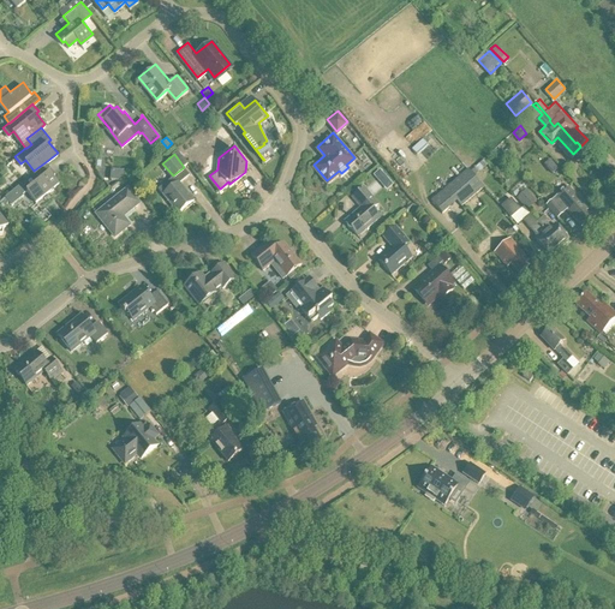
[(481,168),(488,162),(483,156),(471,168),(475,172),(479,167),(481,168)]
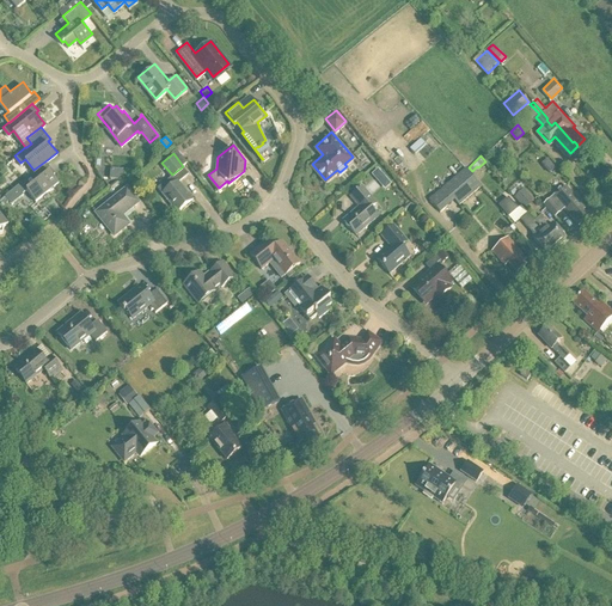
[(555,165),(548,155),(542,160),(549,170),(555,165)]
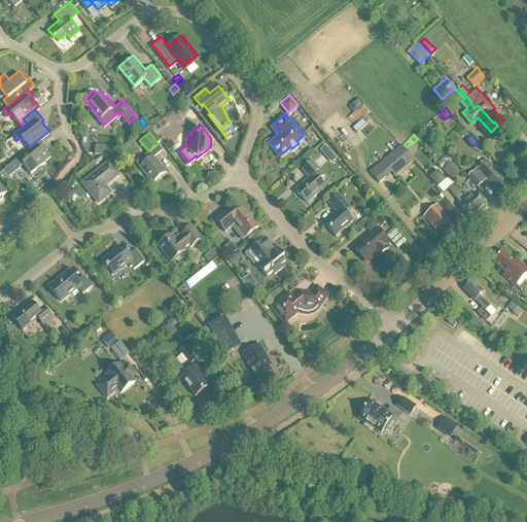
[(29,146),(4,166),(10,173),(20,165),(23,162),(30,171),(50,155),(42,145),(44,144),(40,138),(29,146)]
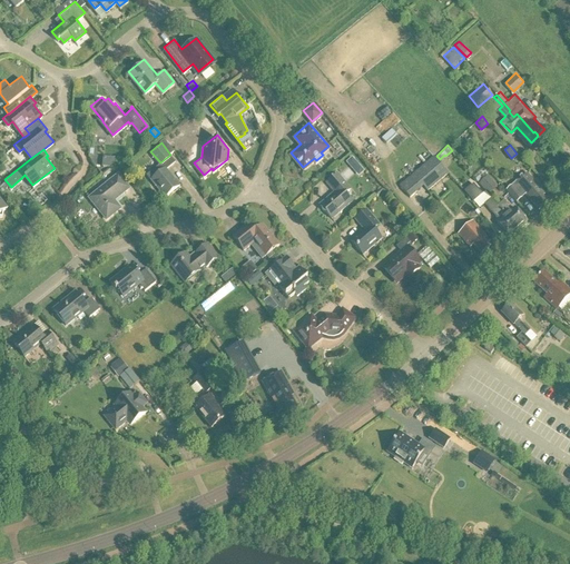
[(115,161),(115,152),(105,151),(104,160),(115,161)]
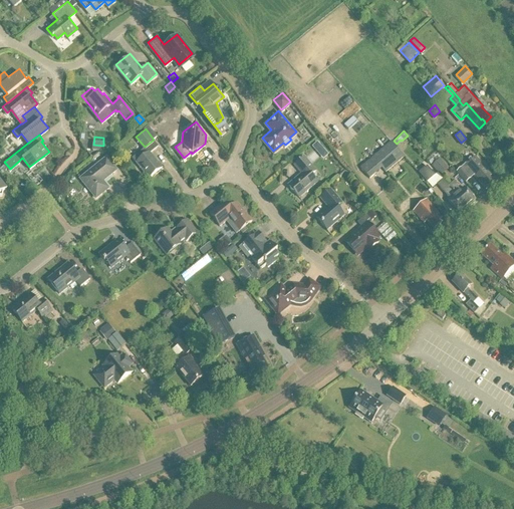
[(360,165),(369,176),(381,166),(386,170),(405,154),(392,138),(360,165)]
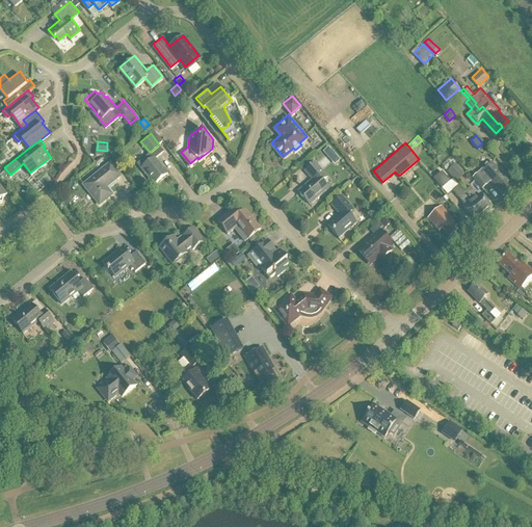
[(141,165),(154,181),(166,172),(154,155),(141,165)]
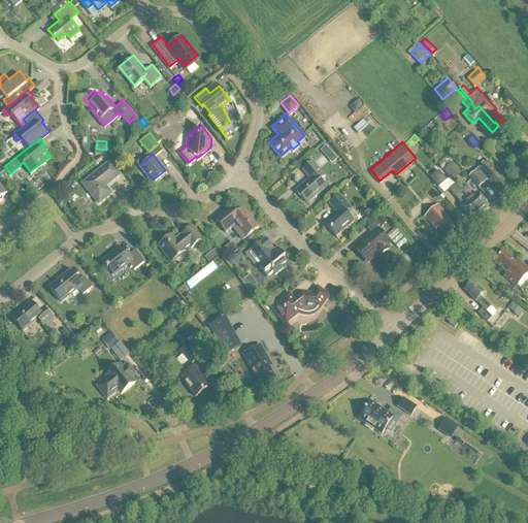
[(509,186),(502,178),(504,176),(487,157),(469,173),(479,184),(486,177),(499,192),(500,190),(502,192),(509,186)]
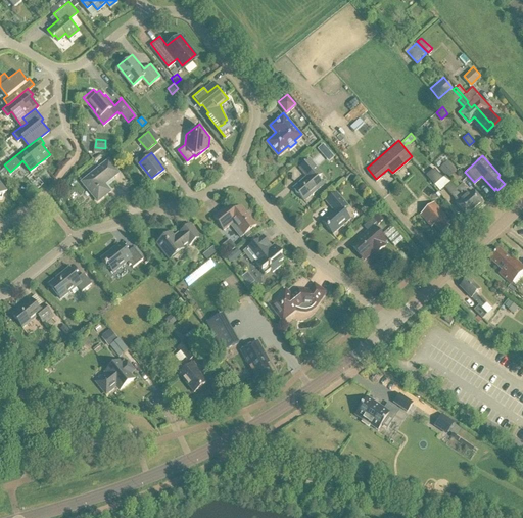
[(298,191),(304,198),(323,182),(317,175),(321,171),(308,156),(299,165),(306,174),(293,185),(295,187),(295,189),(296,191),(298,191)]
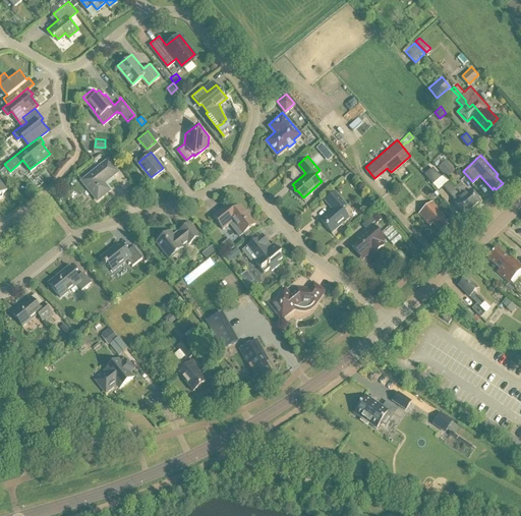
[(104,181),(118,169),(108,157),(81,178),(98,197),(110,188),(104,181)]
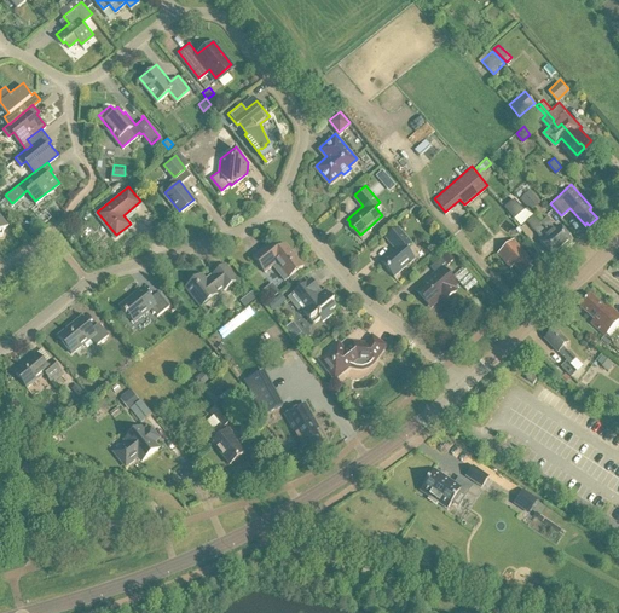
[(520,196),(530,207),(539,198),(530,188),(520,196)]
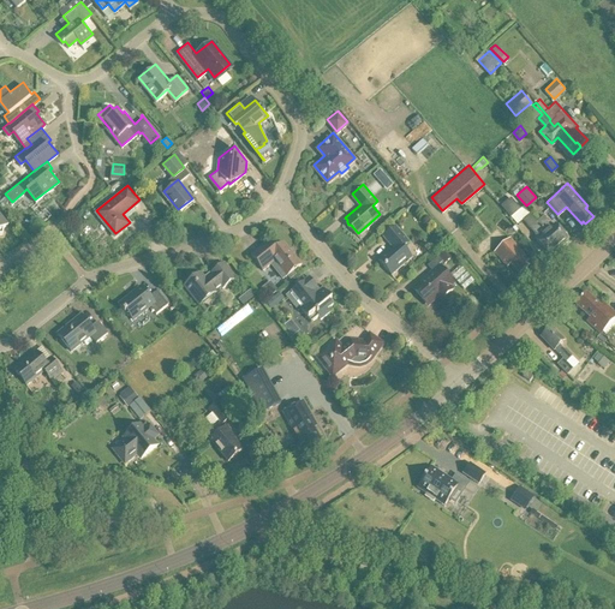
[(501,203),(511,214),(520,207),(511,195),(501,203)]
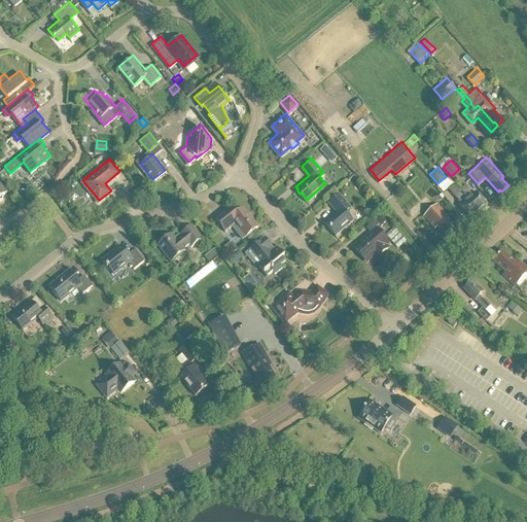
[(454,180),(454,181),(479,209),(482,207),(483,208),(487,205),(486,203),(487,202),(475,189),(471,193),(468,188),(470,187),(465,182),(460,187),(454,180)]
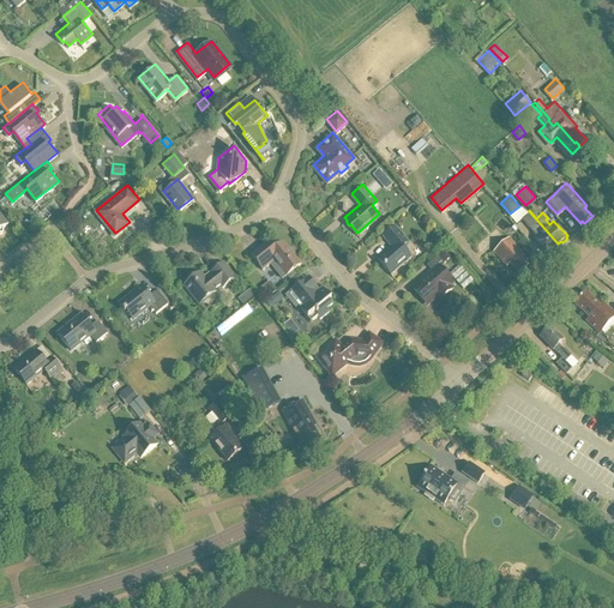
[(558,244),(529,211),(522,217),(534,230),(537,235),(535,236),(548,252),(551,251),(551,252),(555,248),(554,247),(558,244)]
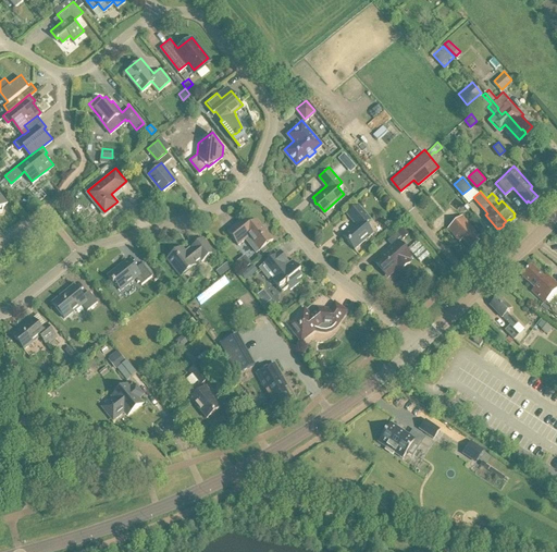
[(343,233),(354,246),(372,230),(364,221),(370,217),(358,203),(347,211),(356,221),(343,233)]
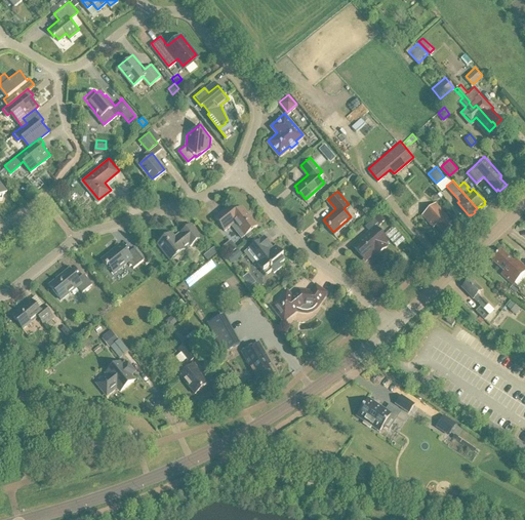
[(449,222),(451,220),(435,201),(421,212),(432,225),(435,223),(443,231),(451,224),(449,222)]
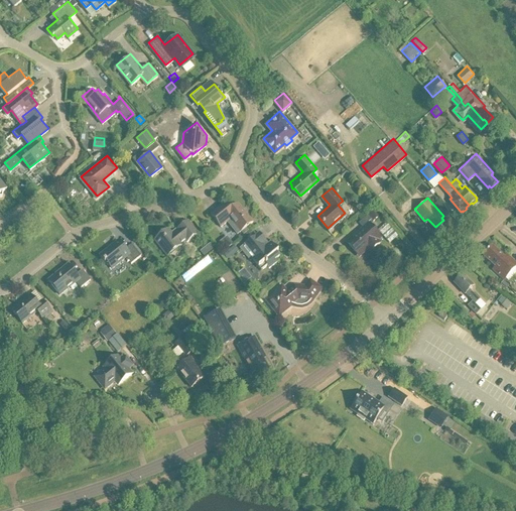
[(221,224),(230,217),(234,222),(237,221),(242,228),(252,219),(238,201),(231,206),(226,200),(211,212),(221,224)]
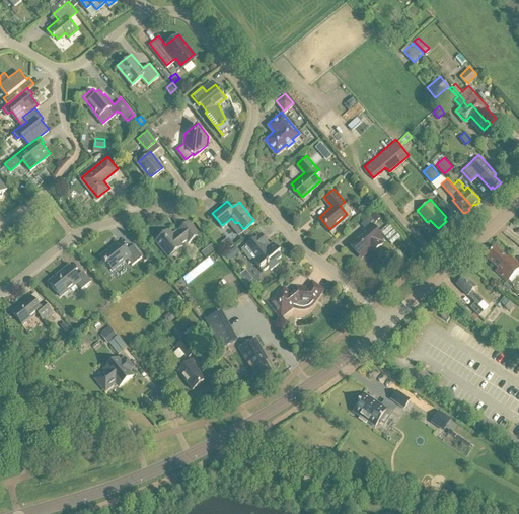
[(370,213),(375,219),(380,216),(374,210),(370,213)]
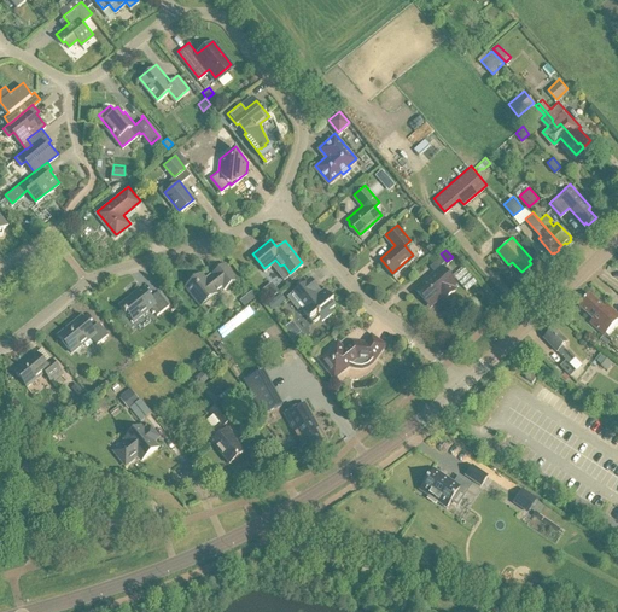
[(213,272),(207,277),(202,270),(185,284),(200,303),(203,302),(200,299),(213,290),(215,292),(222,285),(223,286),(237,277),(225,261),(211,272),(213,272)]
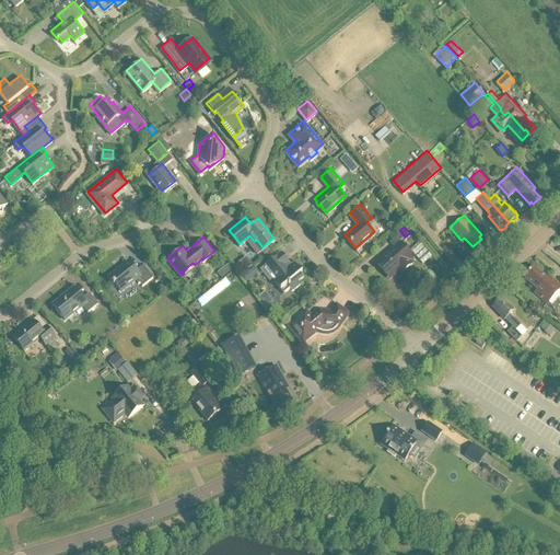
[(409,257),(412,255),(400,240),(377,258),(391,274),(398,267),(400,270),(412,261),(409,257)]
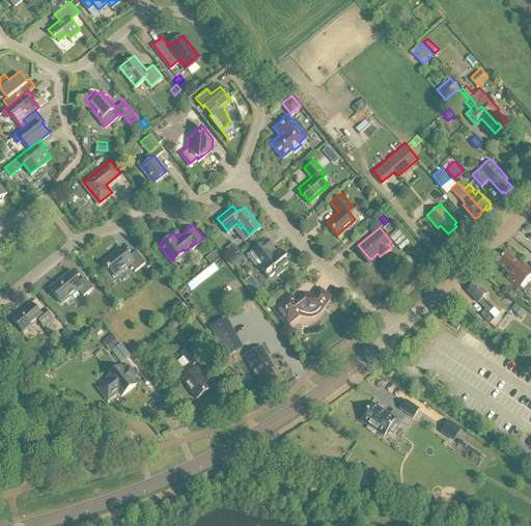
[(252,250),(248,253),(254,261),(256,259),(269,275),(275,271),(277,273),(284,267),(282,265),(287,260),(283,255),(284,254),(278,246),(276,248),(267,237),(251,249),(252,250)]
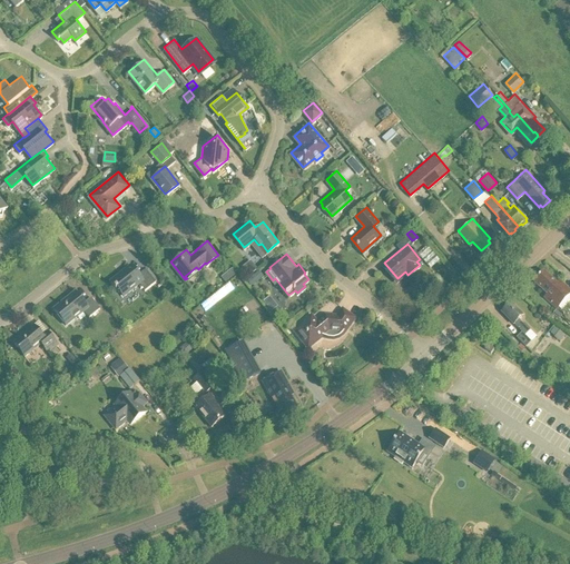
[(254,256),(246,258),(249,269),(257,266),(254,256)]
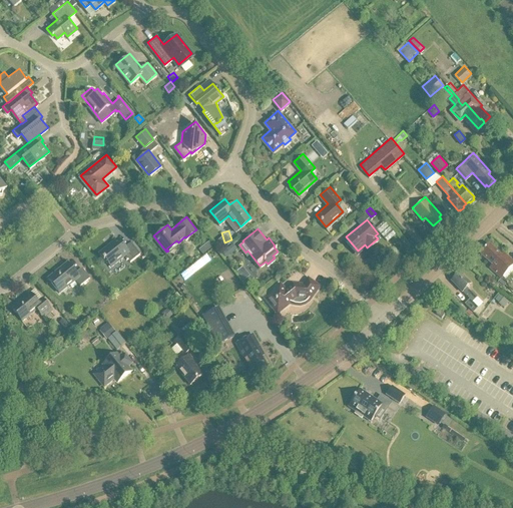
[(103,257),(102,257),(104,259),(105,258),(111,265),(125,254),(130,260),(140,251),(131,239),(124,244),(117,236),(98,251),(103,257)]
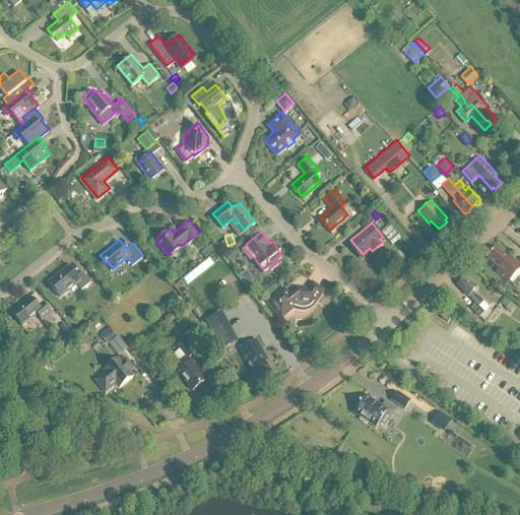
[(215,247),(211,242),(207,246),(211,251),(215,247)]
